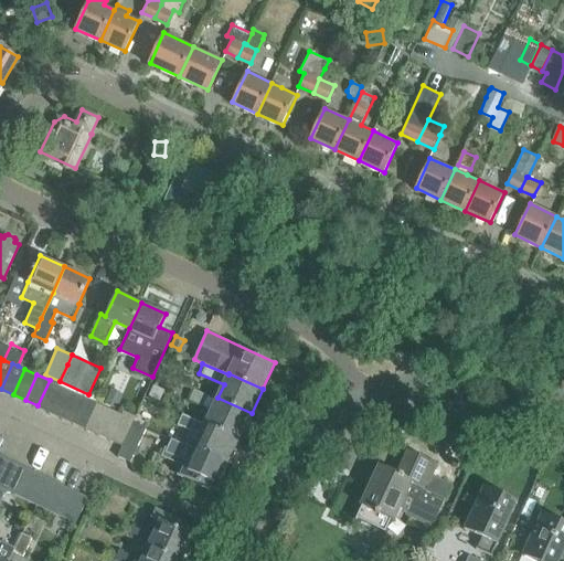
[(38,405),(42,408),(50,411),(61,385),(50,380),(38,405)]
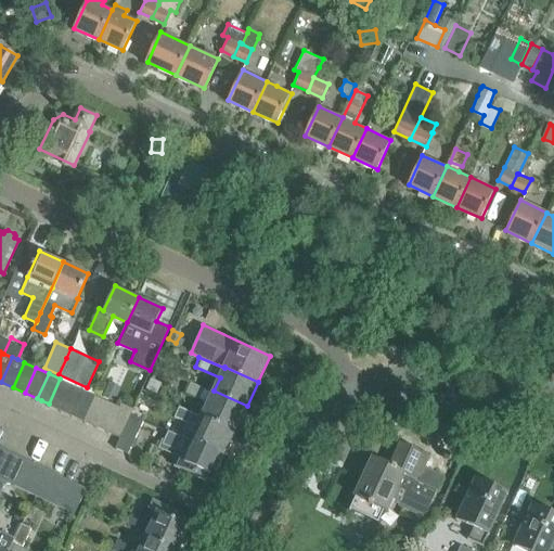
[(157,391),(163,380),(153,375),(147,385),(157,391)]
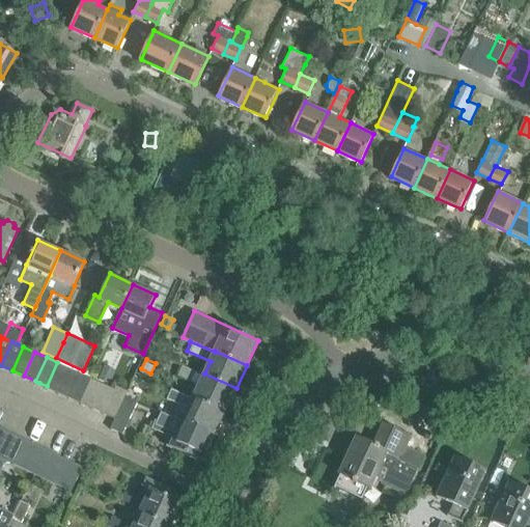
[(68,367),(57,362),(47,386),(58,391),(68,367)]
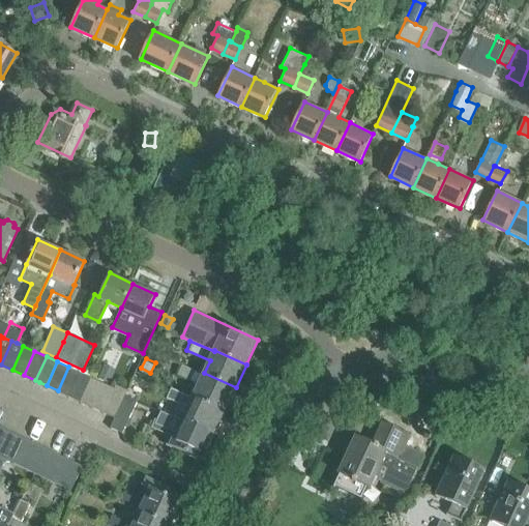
[(176,372),(200,383),(194,397),(225,411),(236,387),(204,373),(180,361),(176,372)]
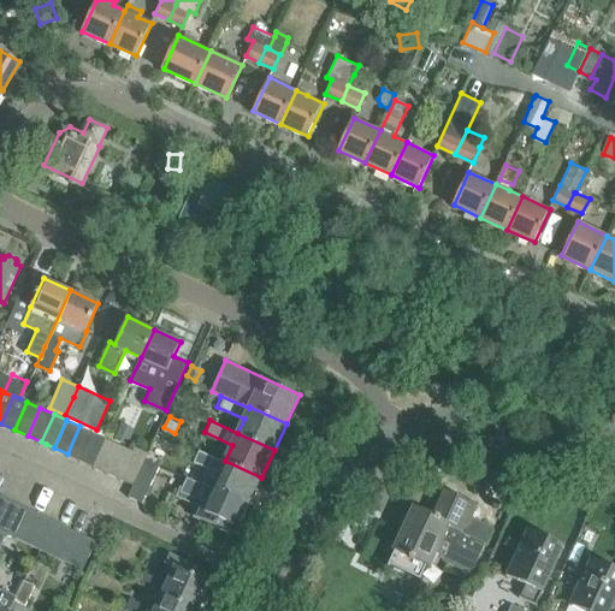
[(118,422),(112,437),(125,443),(132,428),(118,422)]
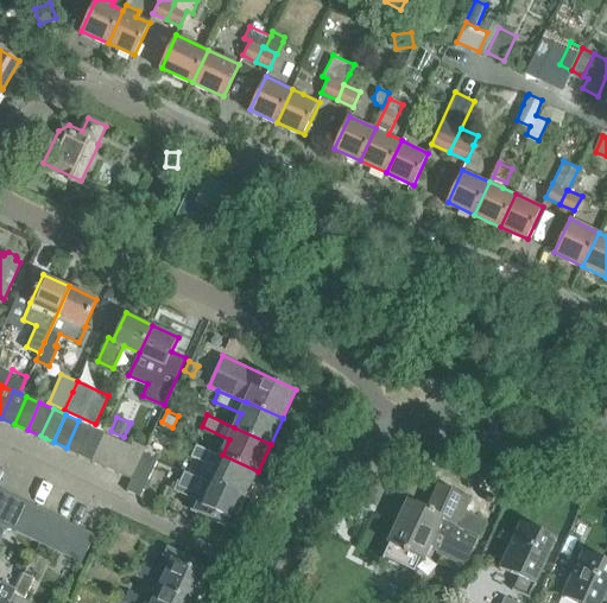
[(80,454),(92,426),(78,420),(67,448),(80,454)]
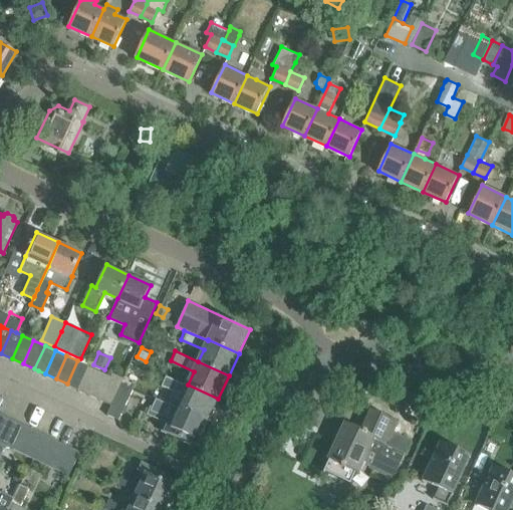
[(78,389),(88,365),(77,360),(67,384),(78,389)]
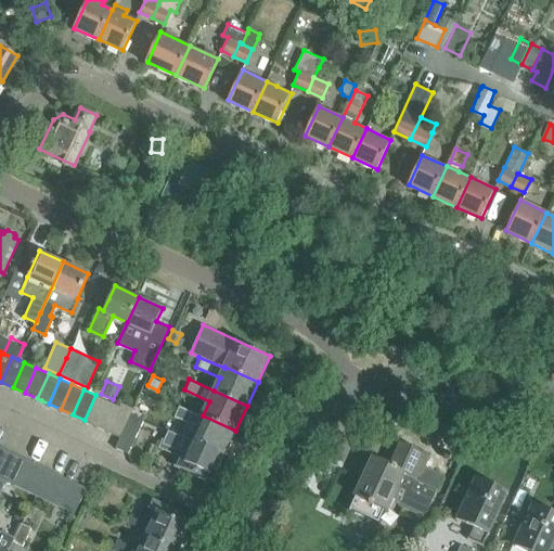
[(108,400),(95,395),(85,420),(97,425),(108,400)]
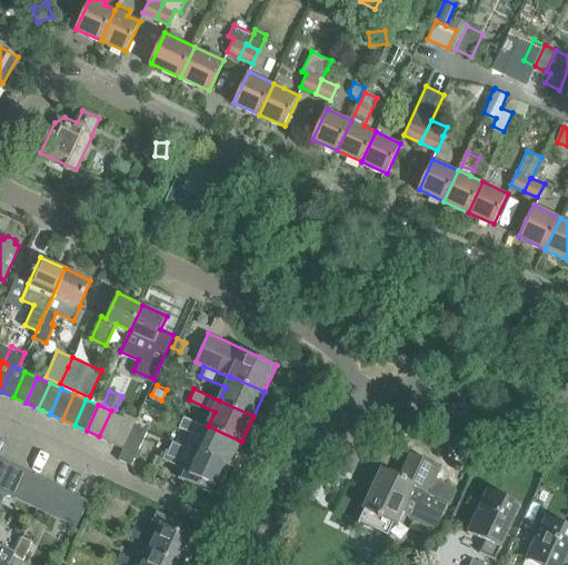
[(99,436),(111,442),(123,416),(111,410),(99,436)]
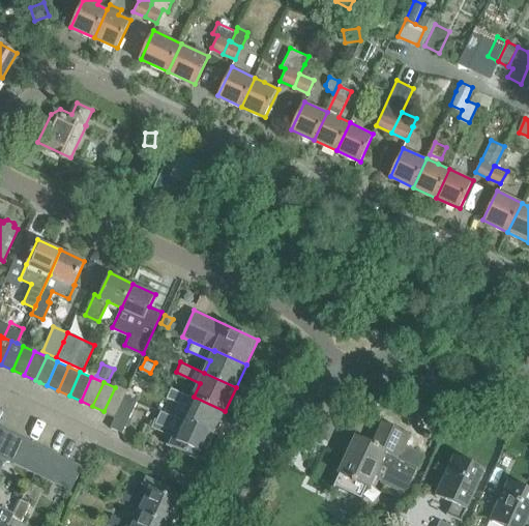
[(126,393),(128,388),(117,383),(115,387),(104,411),(96,427),(109,433),(112,426),(126,393)]
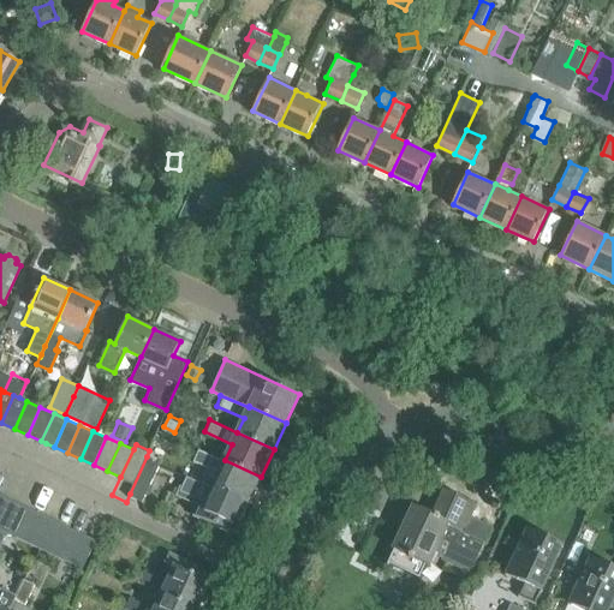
[(192,459),(220,471),(212,488),(249,504),(261,477),(225,460),(197,447),(192,459)]
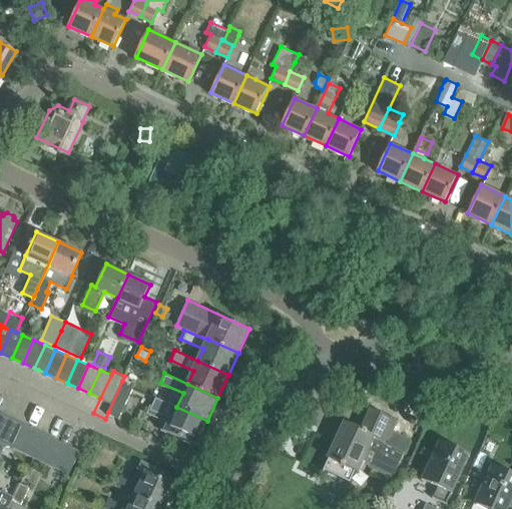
[(133,387),(122,381),(108,412),(119,417),(133,387)]
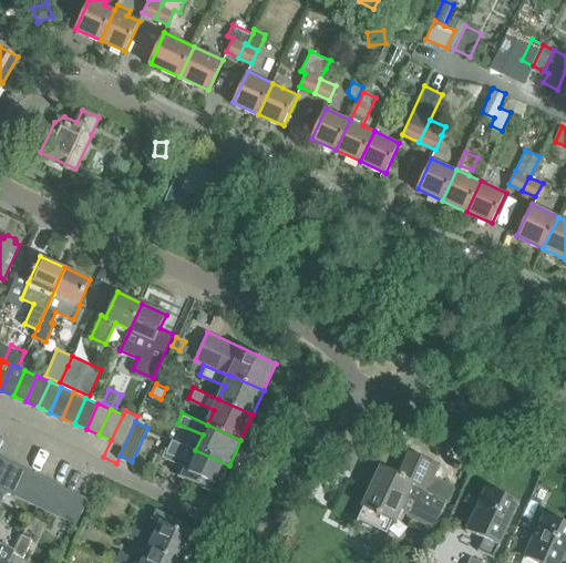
[(189,461),(192,458),(184,476),(217,491),(229,466),(195,450),(170,438),(164,450),(189,461)]
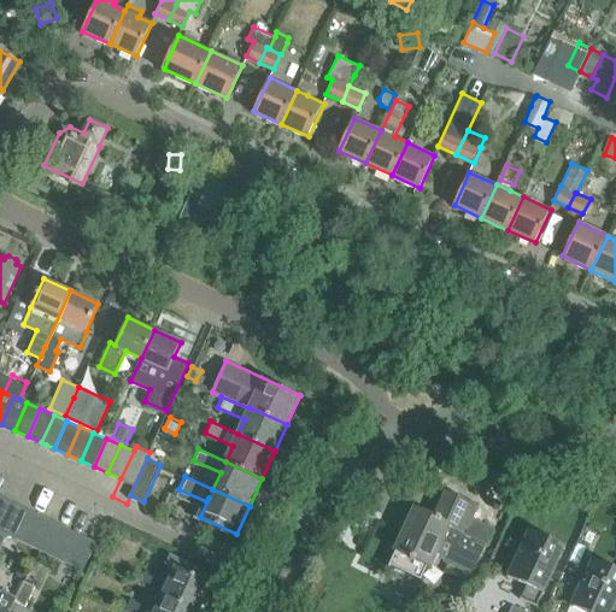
[(436,517),(416,507),(391,563),(422,577),(428,565),(430,565),(436,553),(447,558),(446,560),(474,572),(494,528),(474,518),(479,506),(449,492),(436,517)]
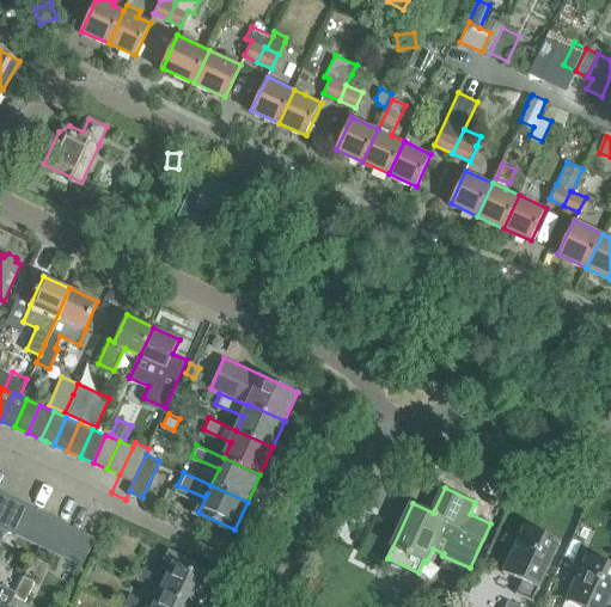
[(18,500),(6,494),(5,492),(0,502),(0,523),(6,527),(18,500)]
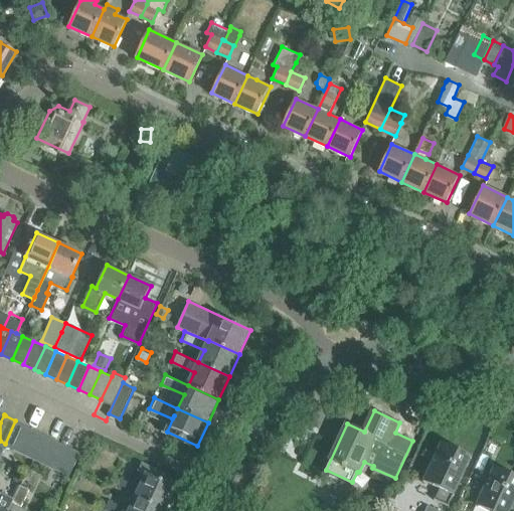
[(16,449),(26,426),(15,420),(5,444),(16,449)]
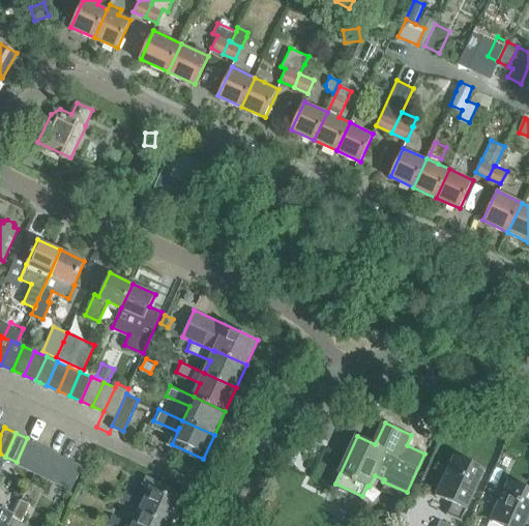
[(27,467),(38,443),(27,438),(17,462),(27,467)]
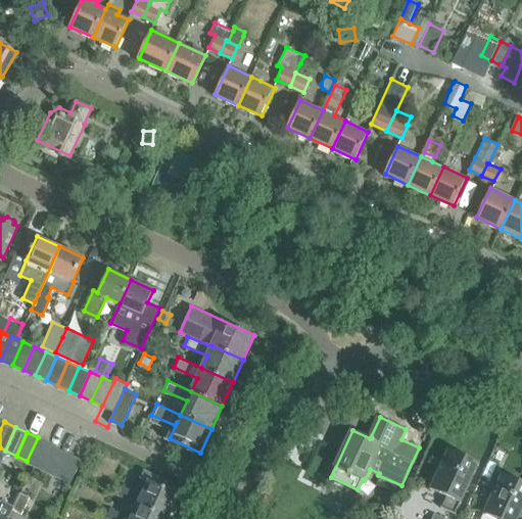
[(50,442),(40,438),(38,437),(27,461),(38,466),(50,442)]
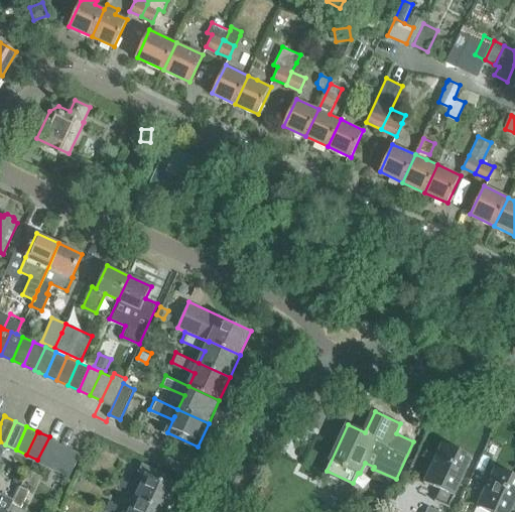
[(37,460),(49,466),(59,441),(49,436),(37,460)]
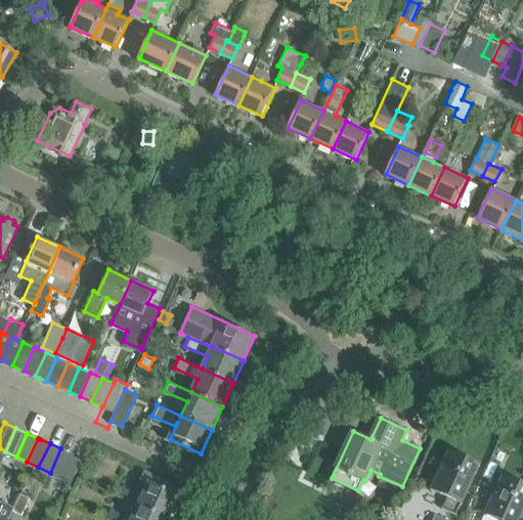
[(50,473),(61,478),(73,455),(60,448),(50,473)]
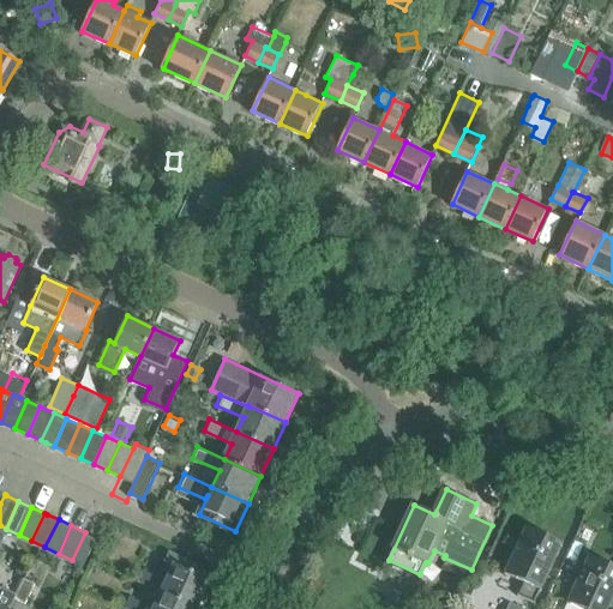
[(527,582),(520,596),(538,603),(564,543),(527,526),(506,572),(527,582)]
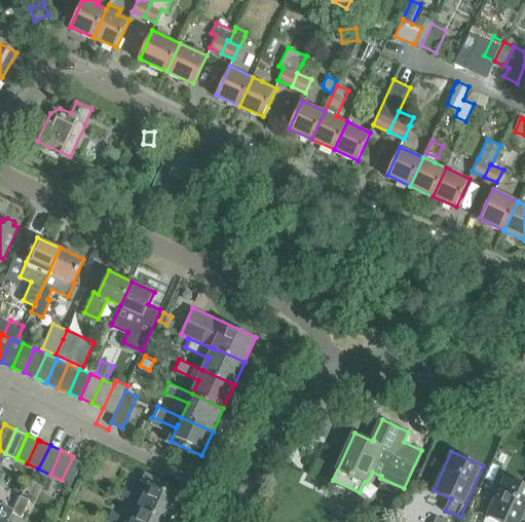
[(72,485),(83,460),(73,456),(62,480),(72,485)]
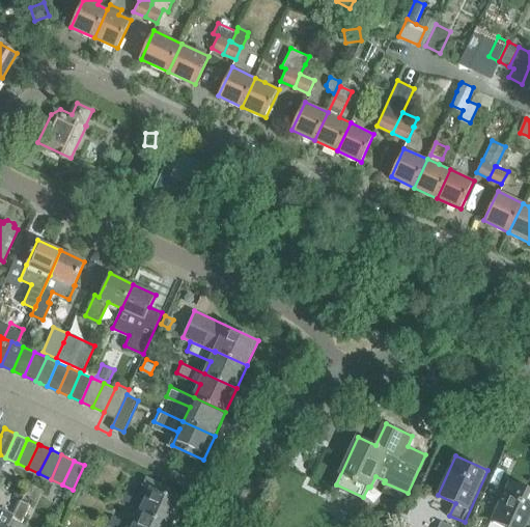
[(132,506),(141,511),(140,512),(171,526),(182,503),(169,497),(173,488),(145,475),(136,497),(123,491),(118,501),(132,507),(132,506)]
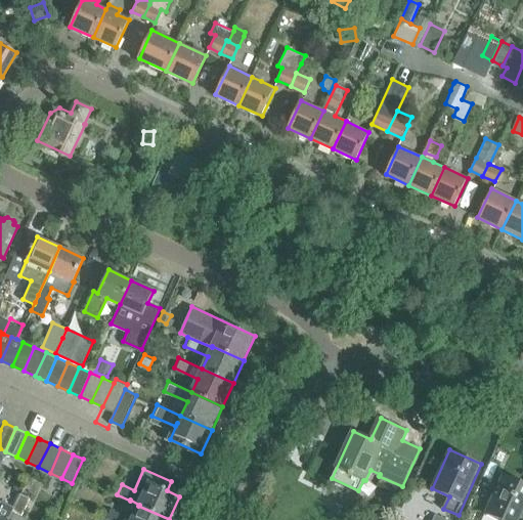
[(517,519),(522,507),(522,483),(502,474),(484,513),(499,519),(517,519)]
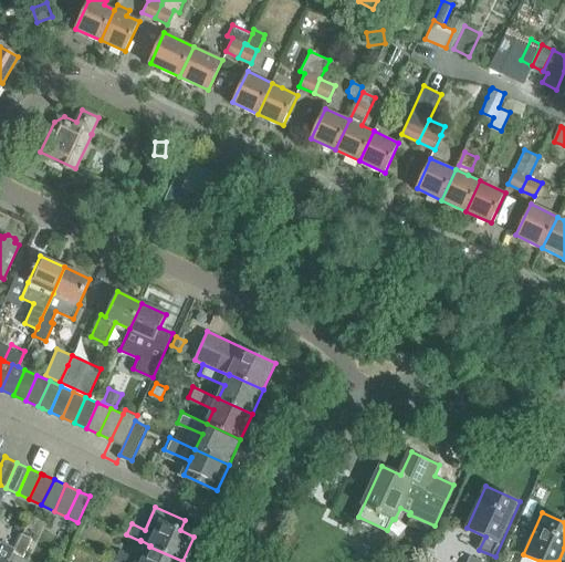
[(13,550),(24,555),(32,538),(22,532),(13,550)]
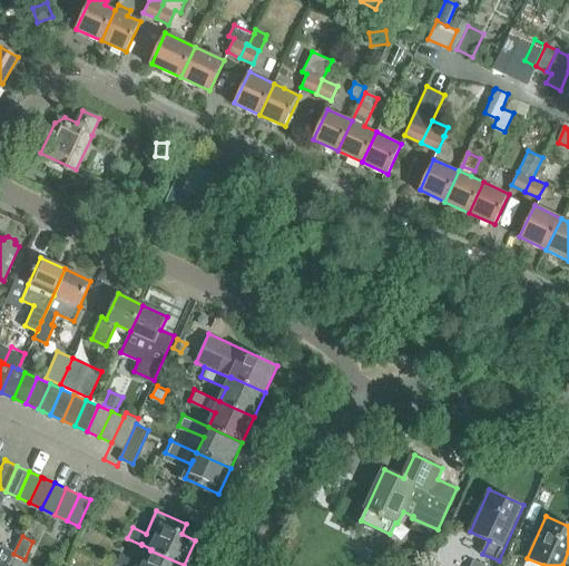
[(0,565),(8,565),(13,555),(15,552),(0,545),(0,546),(0,565)]
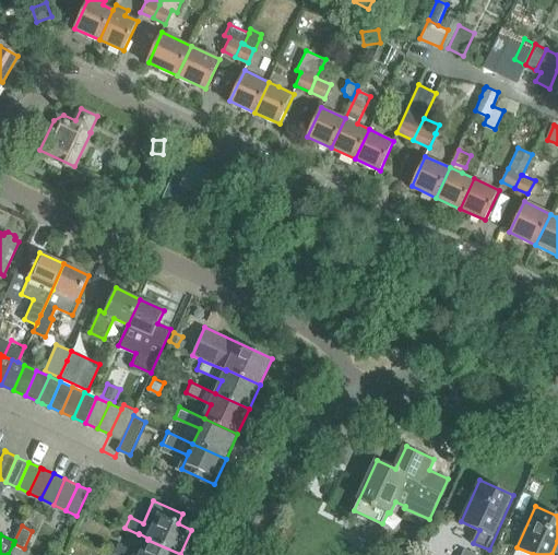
[(113,554),(115,554),(179,554),(180,554),(147,540),(142,552),(118,541),(113,554)]
